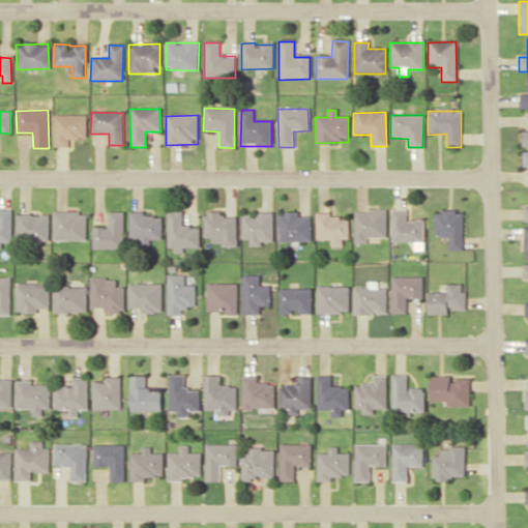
[(86,116),(53,116),(54,148),(68,148),(68,140),(86,139),(86,116)]
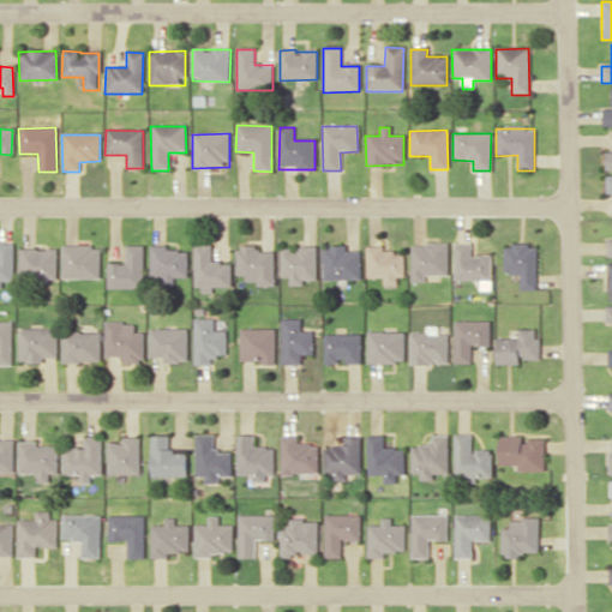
[(0,289),(1,289),(1,282),(13,282),(13,244),(0,244),(0,289)]
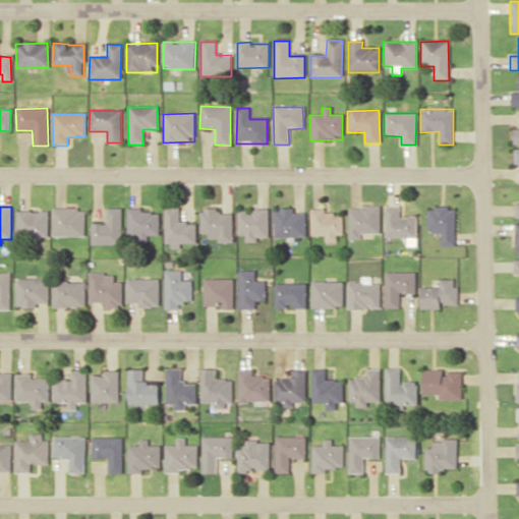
[(415,217),(399,217),(399,207),(384,207),(384,239),(416,238),(415,217)]
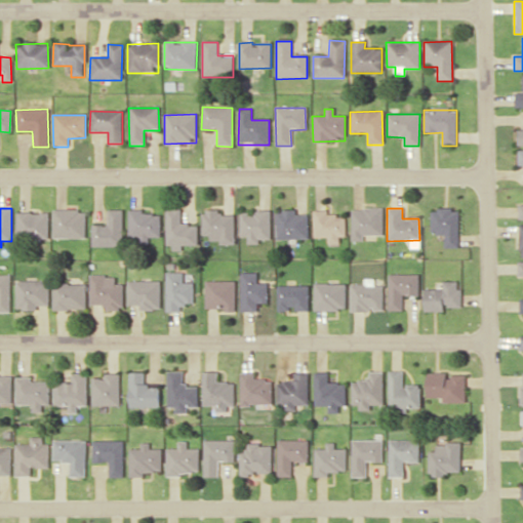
[(381,209),(350,209),(350,242),(362,241),(362,237),(381,236),(381,209)]
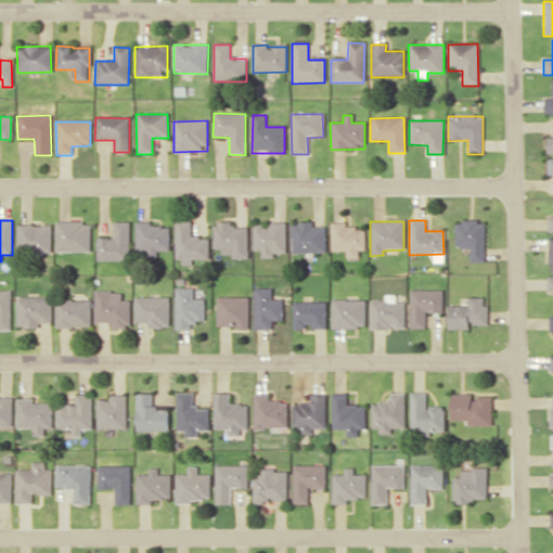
[(90,223),(55,222),(55,253),(90,253),(90,223)]
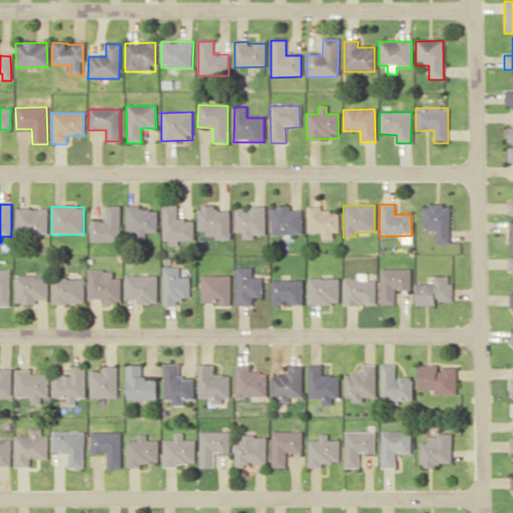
[(90,242),(120,242),(119,206),(104,206),(105,221),(89,221),(90,242)]
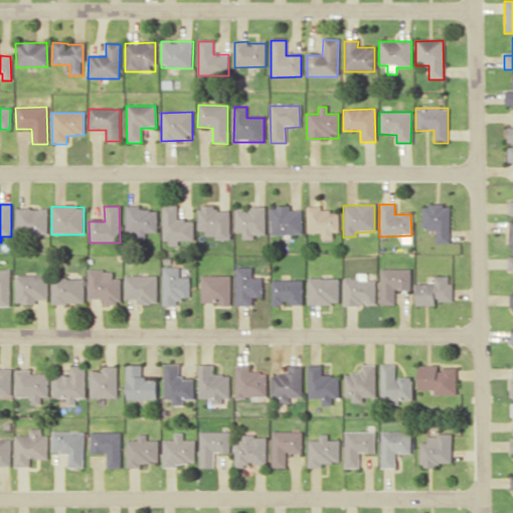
[(156,210),(140,211),(140,206),(125,206),(125,233),(137,233),(137,235),(156,235),(156,210)]
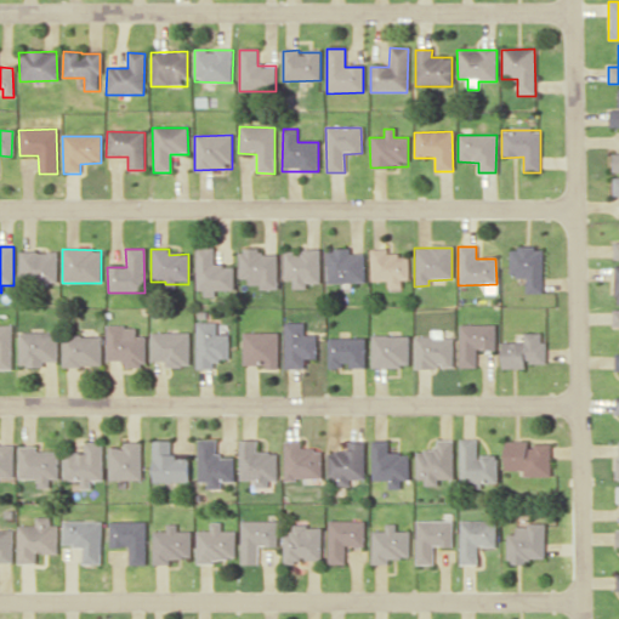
[(194,249),(194,291),(232,290),(231,266),(213,266),(213,249),(194,249)]
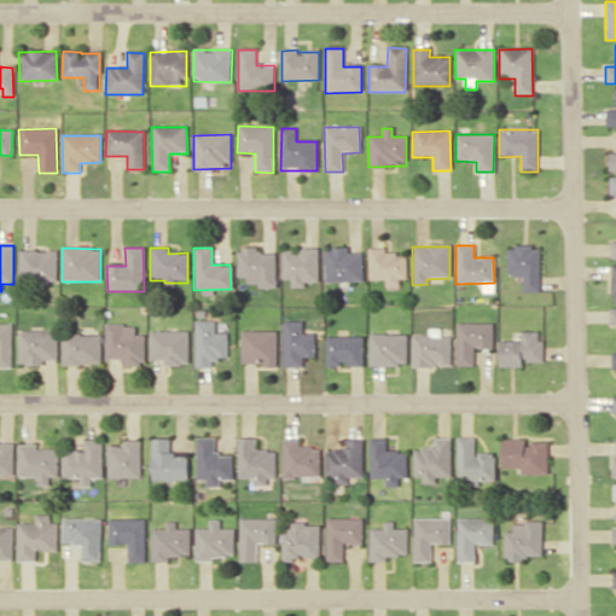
[(237,278),(244,278),(245,288),(275,288),(274,254),(257,254),(257,248),(237,248),(237,278)]
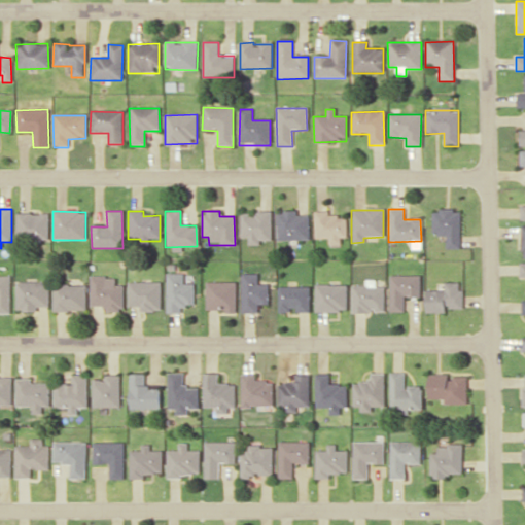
[(446,249),(459,250),(460,211),(432,211),(431,236),(446,236),(446,249)]
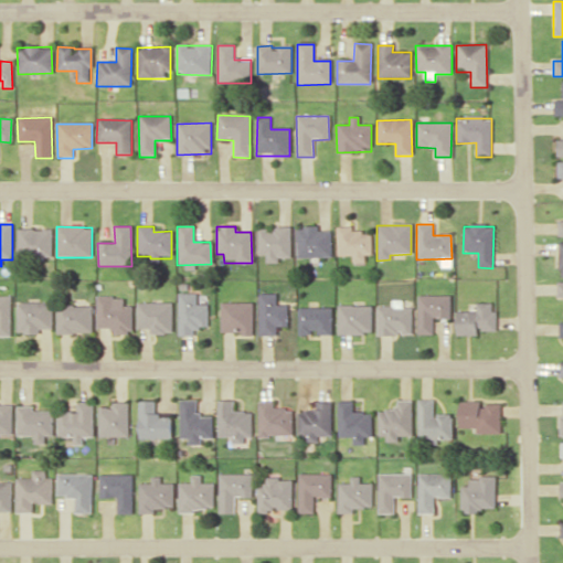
[(330,257),(330,231),(318,232),(318,227),(295,229),(296,258),(330,257)]
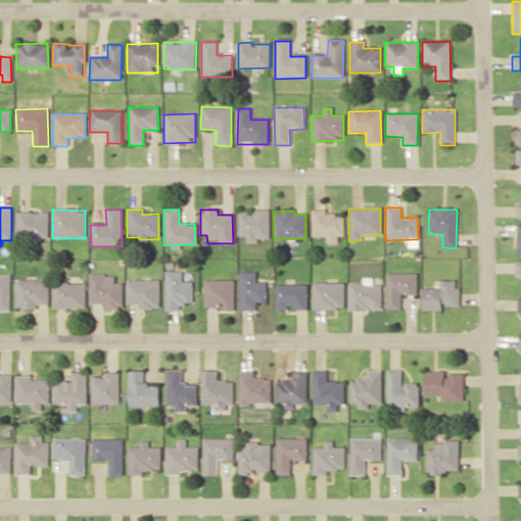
[(310,210),(311,237),(324,237),(324,240),(343,240),(342,216),(325,216),(325,210),(310,210)]
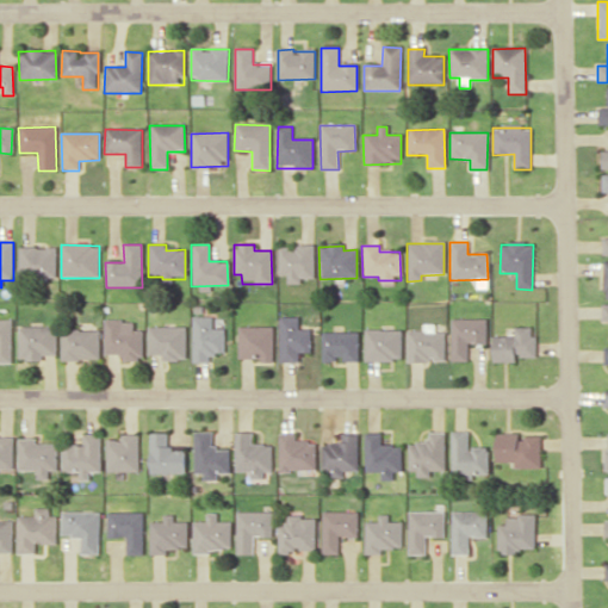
[(277,247),(277,275),(285,275),(285,285),(301,285),(301,279),(312,279),(314,247),(277,247)]
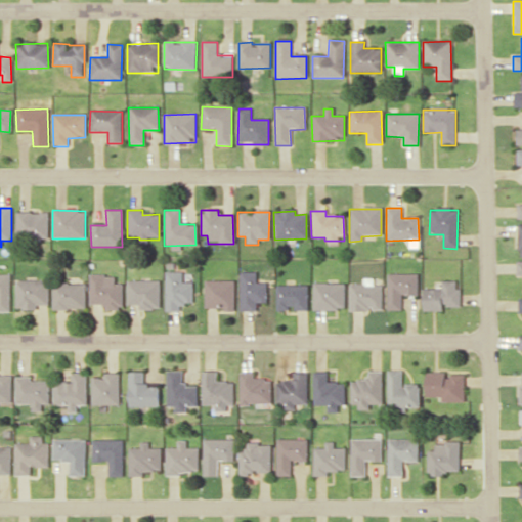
[(15,213),(15,241),(48,241),(48,213),(15,213)]
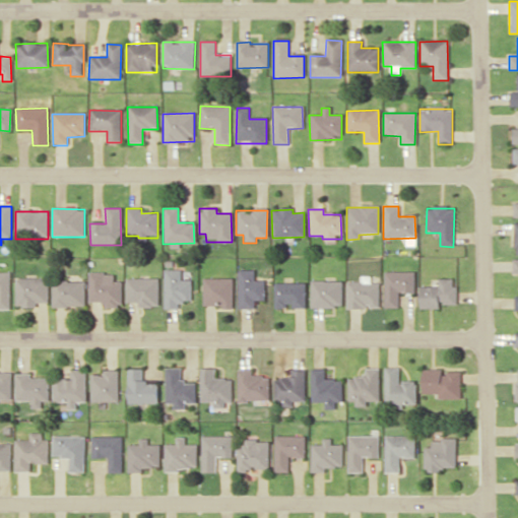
[(163,309),(178,310),(178,302),(190,302),(191,280),(180,280),(180,271),(164,270),(163,309)]
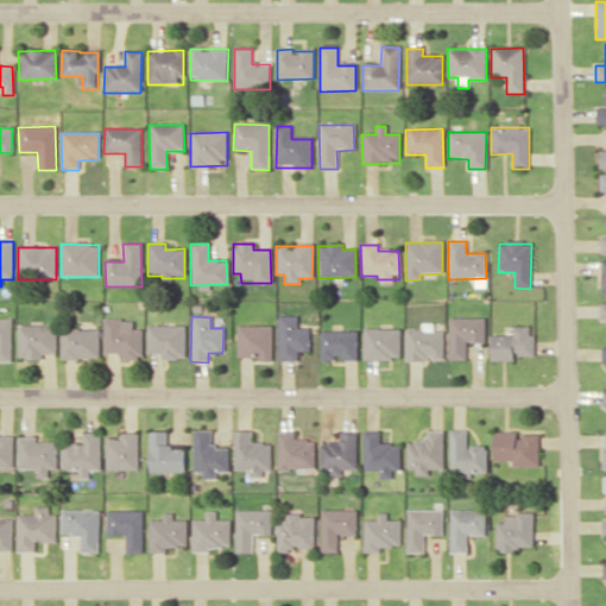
[(276,361),(297,363),(297,352),(309,352),(309,328),(297,328),(297,316),(277,316),(276,361)]
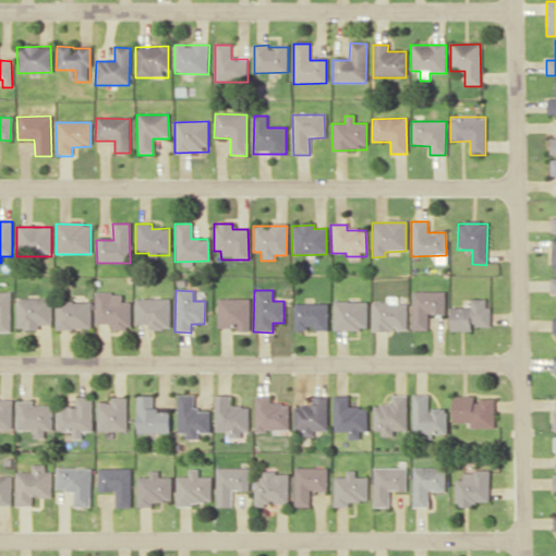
[(411,330),(427,331),(427,315),(445,315),(445,292),(412,291),(411,330)]
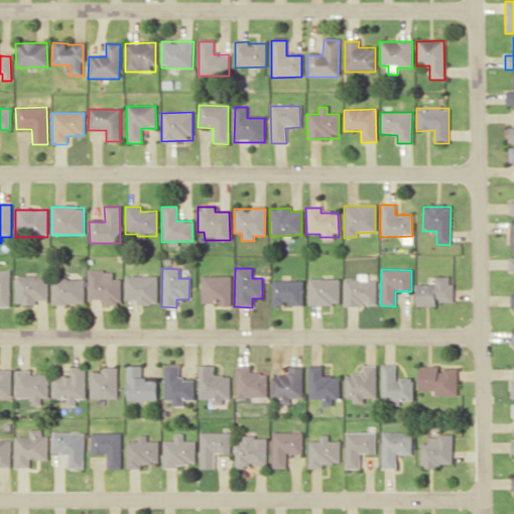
[(9,271),(0,271),(0,307),(10,307),(9,271)]
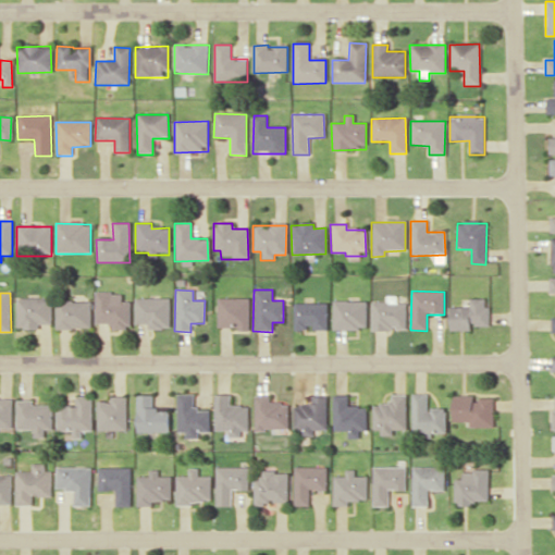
[(95,294),(96,324),(111,324),(111,331),(131,331),(130,303),(122,303),(122,293),(95,294)]
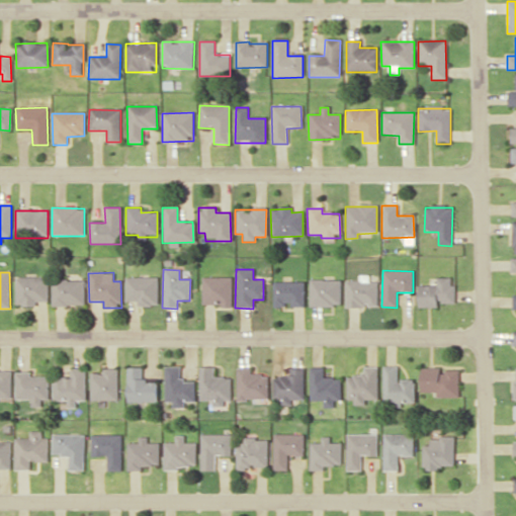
[(377,282),(369,282),(369,276),(358,275),(358,281),(345,281),(344,308),(377,308),(377,282)]
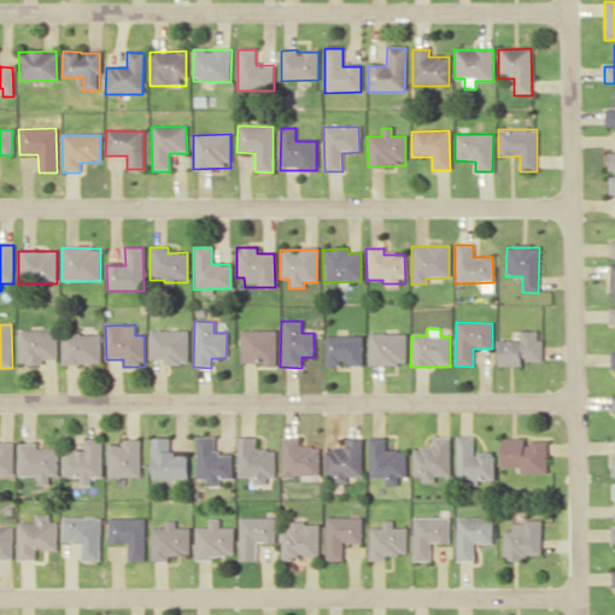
[(57,331),(18,332),(19,365),(45,365),(44,361),(58,359),(57,331)]
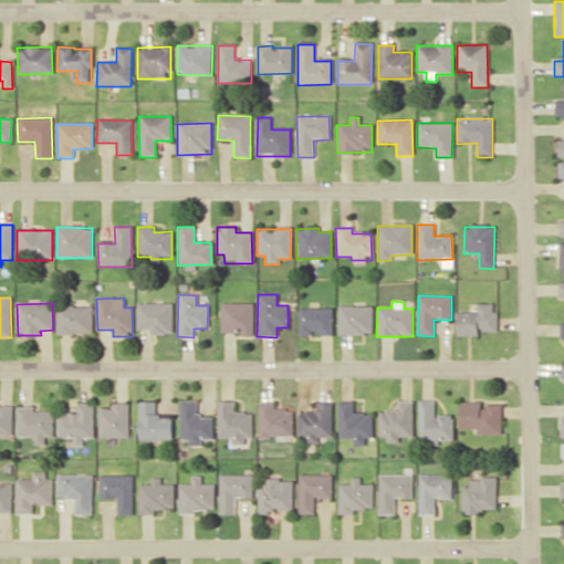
[(137,330),(149,330),(149,335),(173,334),(171,303),(136,304),(137,330)]
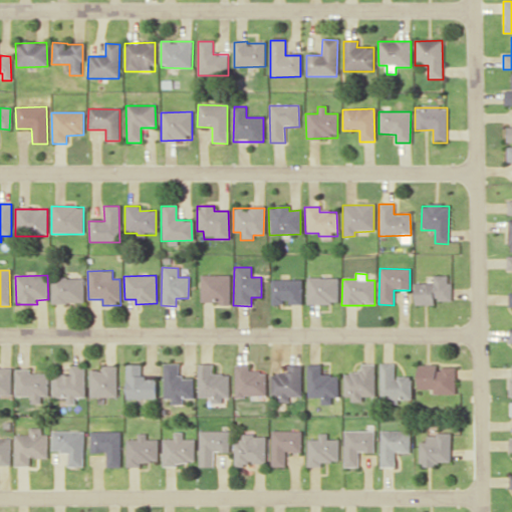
[(199,275),(200,304),(230,304),(229,275),(199,275)]
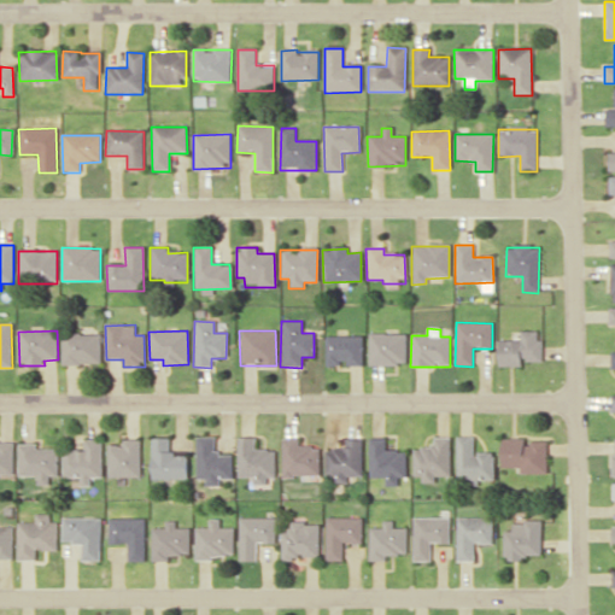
[(540,362),(540,332),(519,331),(519,341),(498,341),(498,368),(521,368),(521,362),(540,362)]
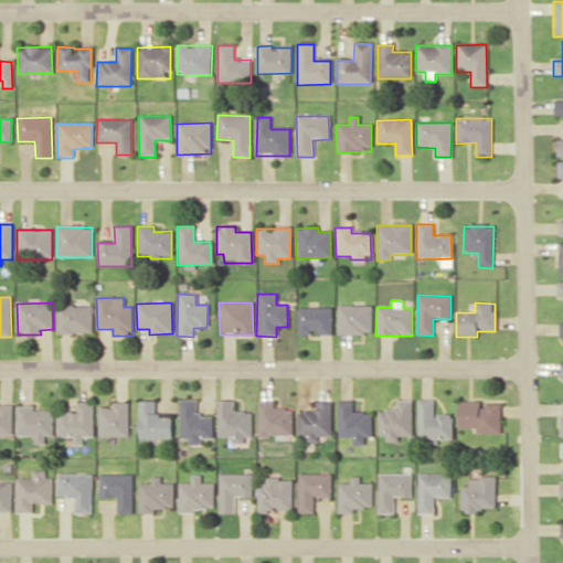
[(57,335),(93,333),(93,306),(56,307),(57,335)]
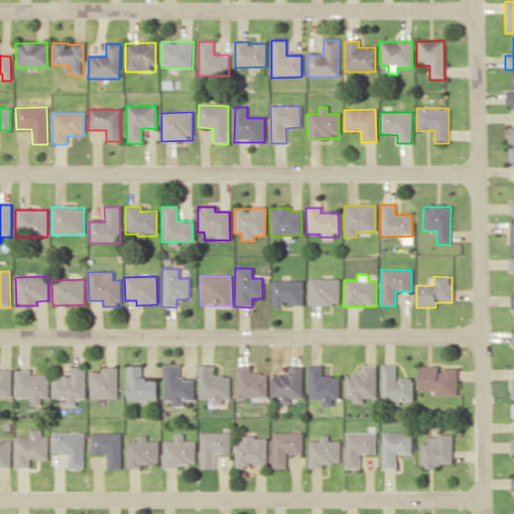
[(339,305),(339,279),(307,279),(307,306),(339,305)]
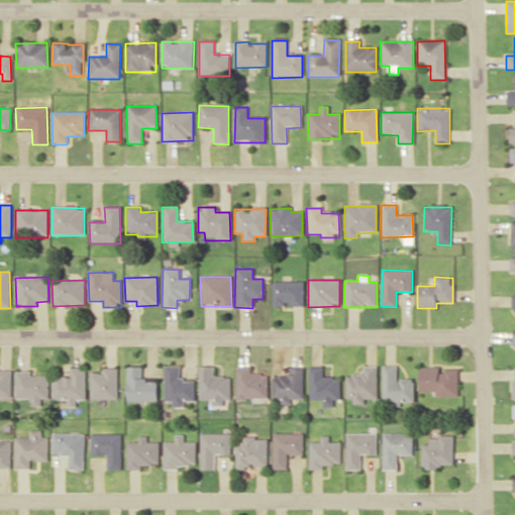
[(303,282),(271,282),(272,306),(303,306),(303,282)]
